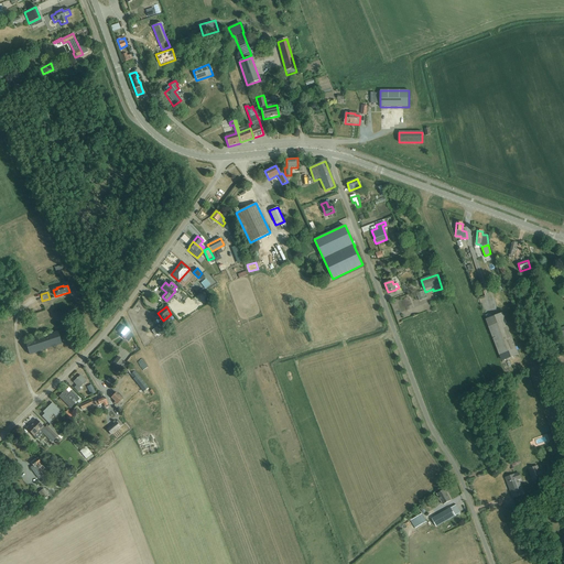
[(486,316),(502,360),(518,355),(502,314),(492,317),(491,314),(486,316)]
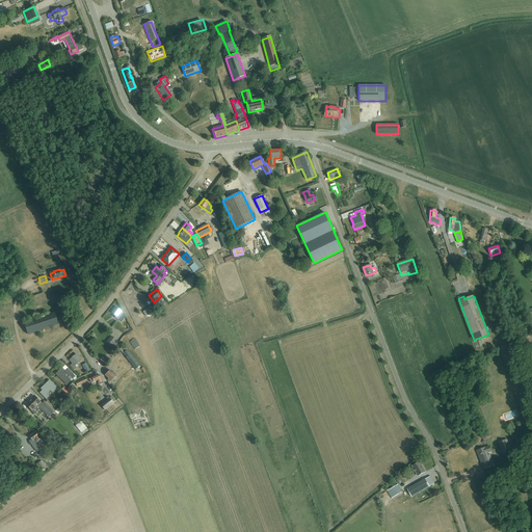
[(143,312),(145,316),(154,311),(151,307),(143,312)]
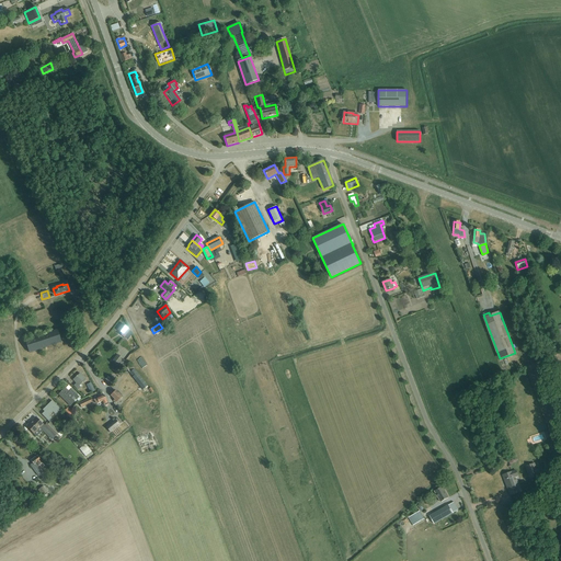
[(123,324),(117,331),(122,334),(121,335),(124,338),(127,341),(133,334),(129,330),(130,330),(123,324)]
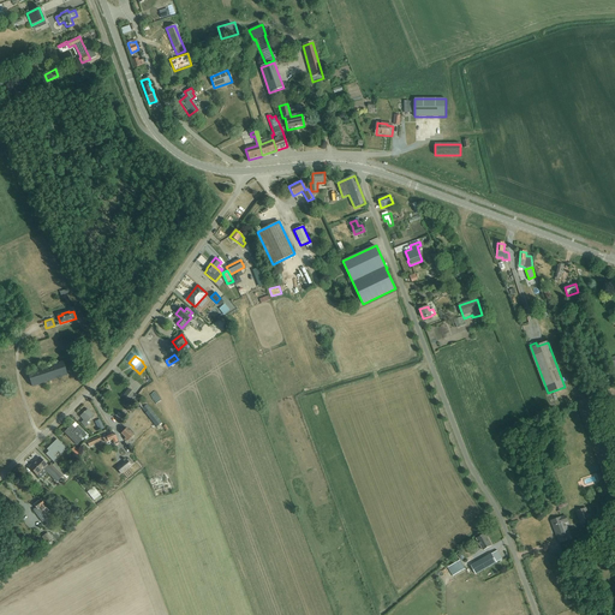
[(27,374),(31,387),(66,375),(61,362),(27,374)]
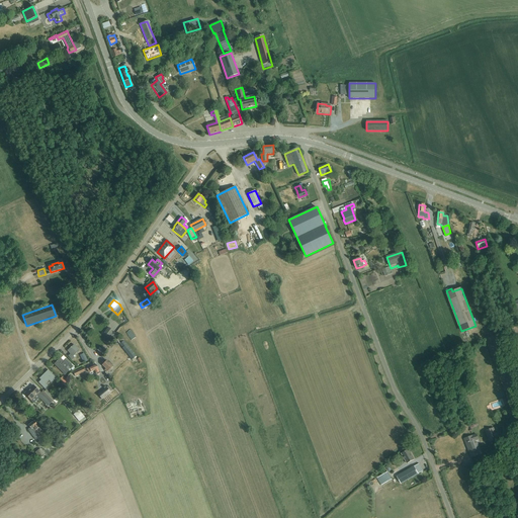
[(108,327),(103,334),(110,339),(115,333),(108,327)]
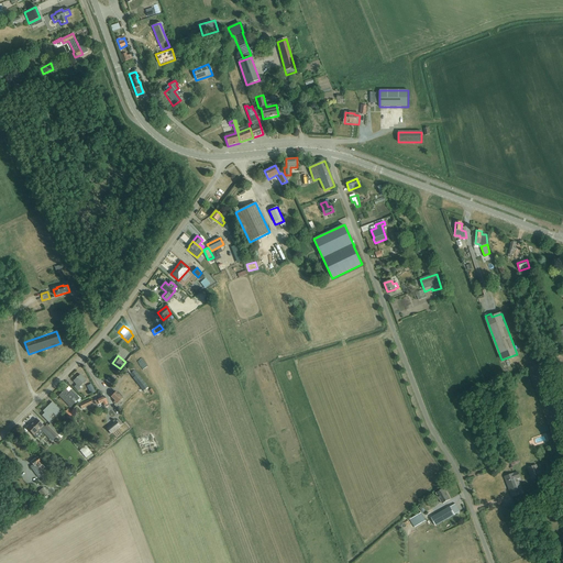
[(127,370),(144,393),(150,388),(148,387),(147,387),(132,366),(127,370)]
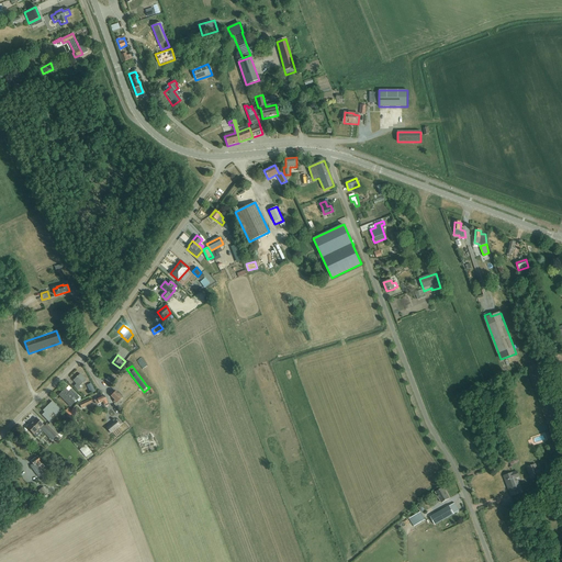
[(71,383),(74,385),(74,386),(77,390),(78,391),(81,388),(79,386),(86,380),(79,374),(72,381),(71,383)]
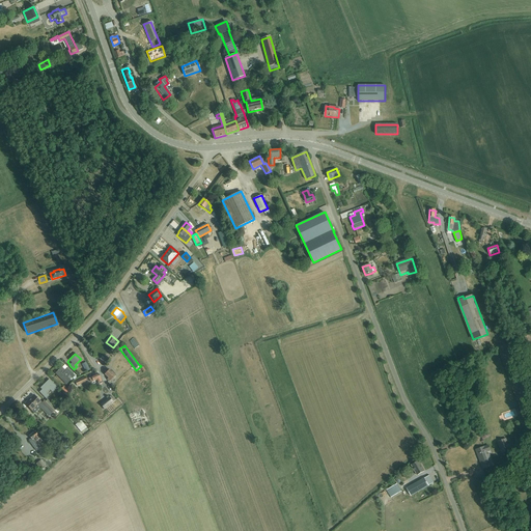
[(56,372),(61,379),(66,384),(71,380),(71,379),(72,378),(73,379),(75,375),(66,367),(65,369),(62,366),(56,372)]
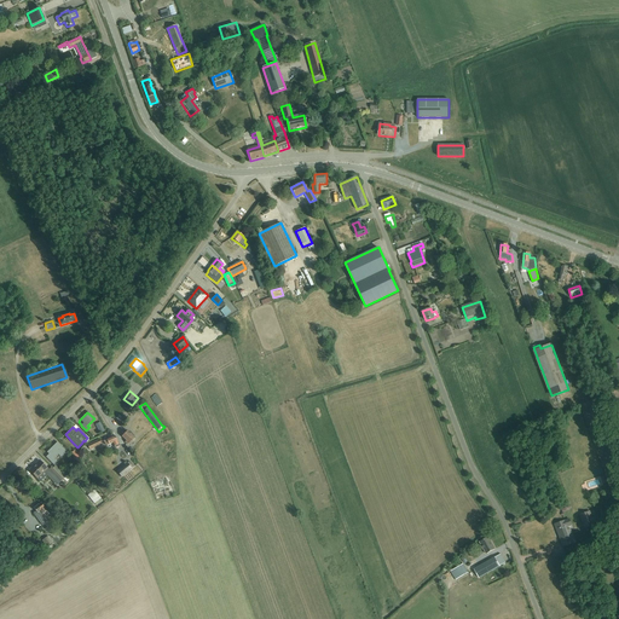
[(126,443),(127,445),(134,438),(127,432),(122,437),(127,441),(126,443)]
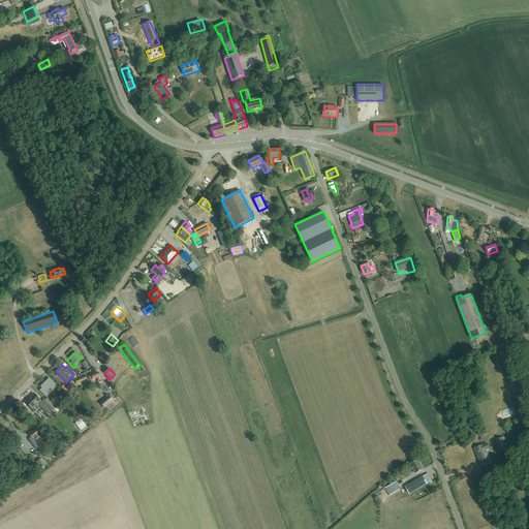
[(96,378),(98,383),(102,381),(98,373),(89,376),(91,381),(96,378)]
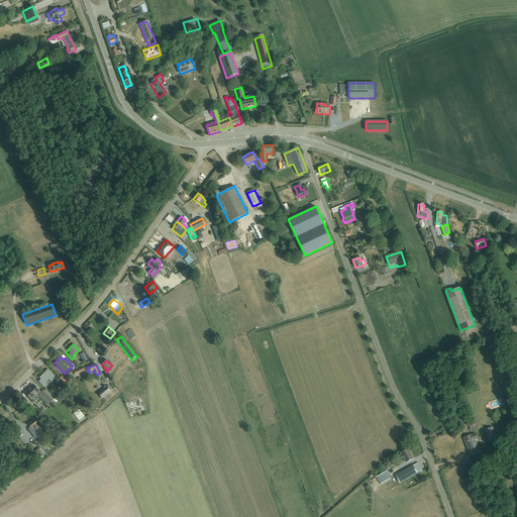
[(38,382),(44,388),(47,385),(44,383),(48,379),(50,381),(56,377),(50,373),(48,375),(45,372),(39,378),(41,379),(38,382)]
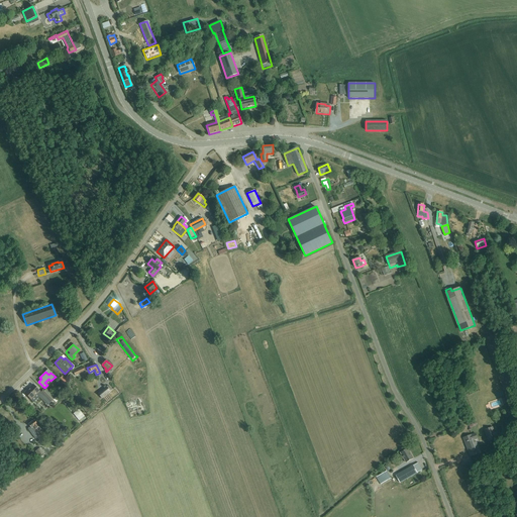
[(31,400),(33,402),(39,396),(37,393),(39,391),(33,384),(24,393),(31,400)]
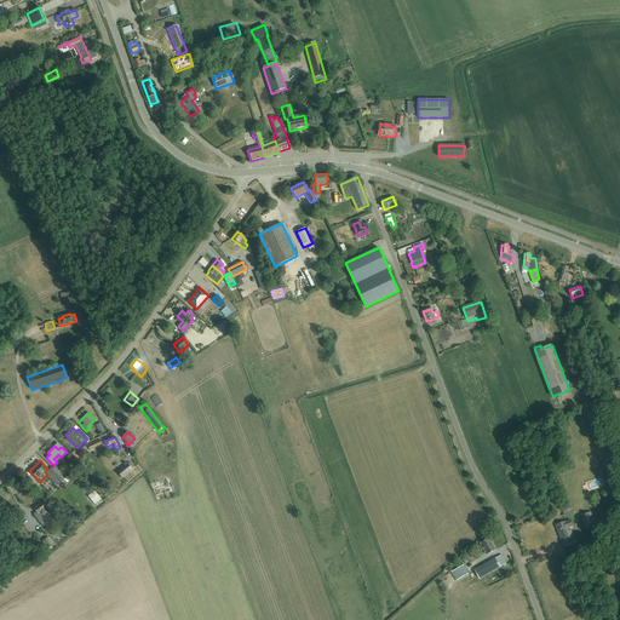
[(118,472),(121,477),(135,468),(130,463),(118,472)]
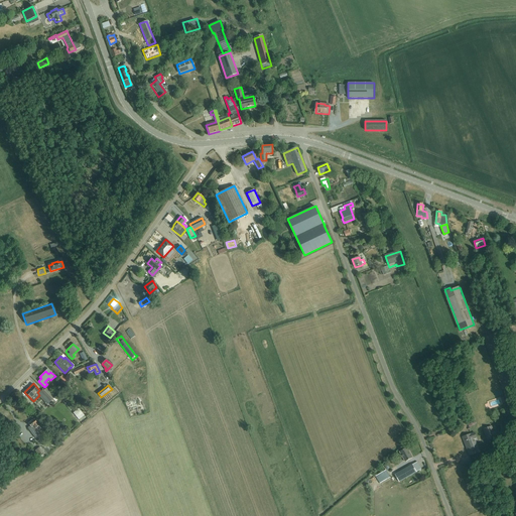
[(45,388),(43,390),(52,399),(54,397),(45,388)]
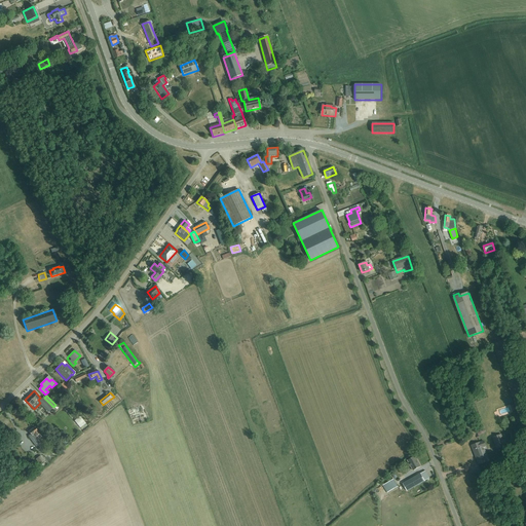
[(53,407),(44,398),(43,397),(40,400),(50,410),(53,407)]
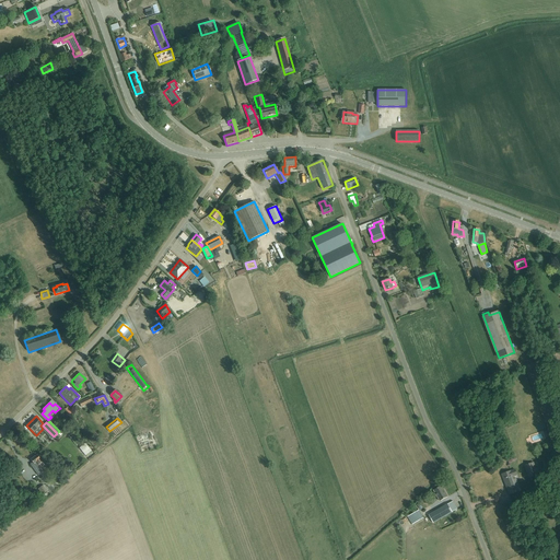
[(139,443),(155,439),(153,431),(137,434),(139,443)]
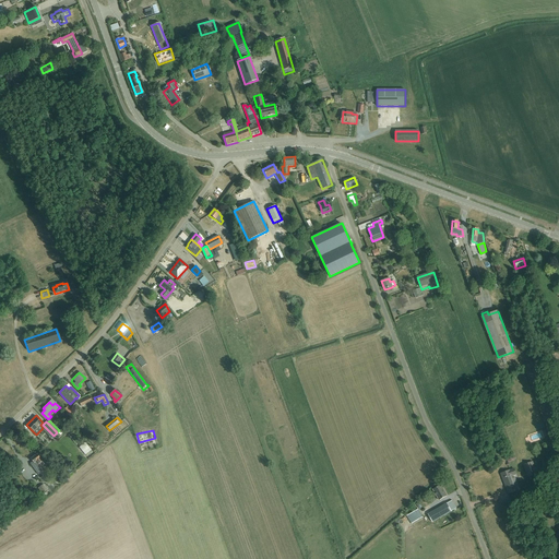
[(85,454),(87,456),(91,453),(91,454),(93,452),(85,442),(79,447),(85,454)]
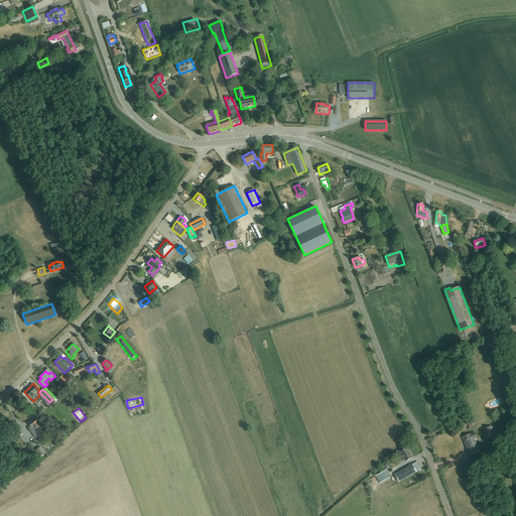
[(33,419),(28,423),(30,426),(31,427),(28,429),(34,437),(38,435),(34,429),(35,429),(39,426),(33,419)]
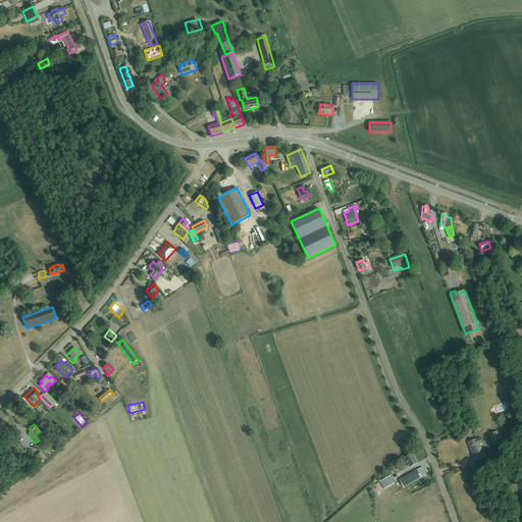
[(504,434),(499,436),(497,431),(489,434),(493,445),(506,439),(504,434)]
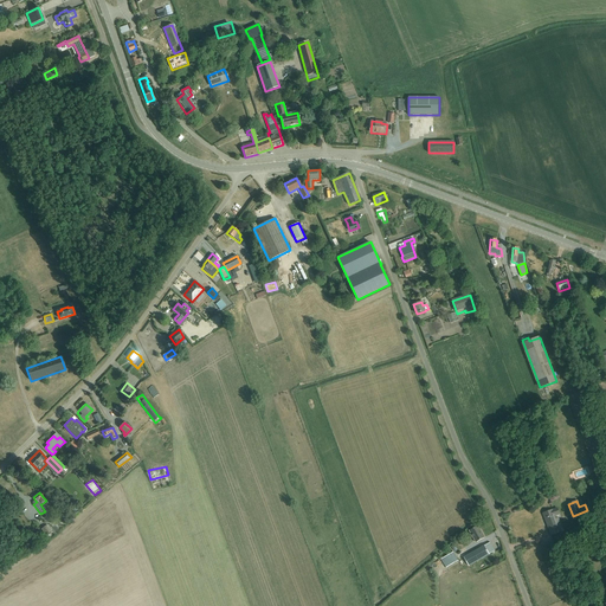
[(558,509),(553,510),(552,510),(542,514),(549,532),(550,530),(552,535),(562,530),(561,526),(559,527),(554,516),(559,514),(558,509)]
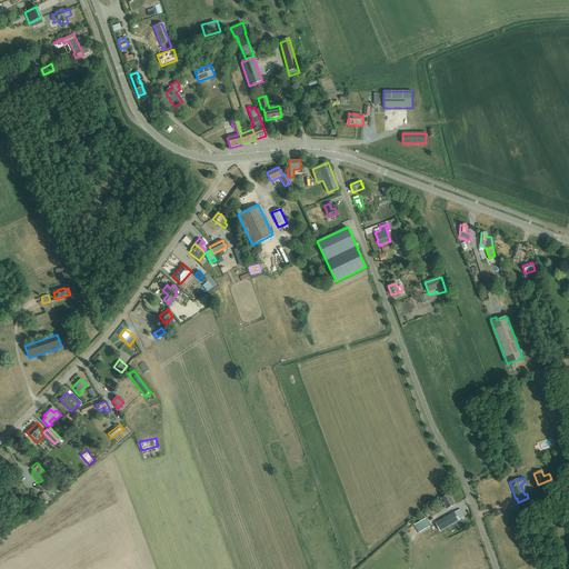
[(38,497),(43,503),(49,500),(45,492),(38,497)]
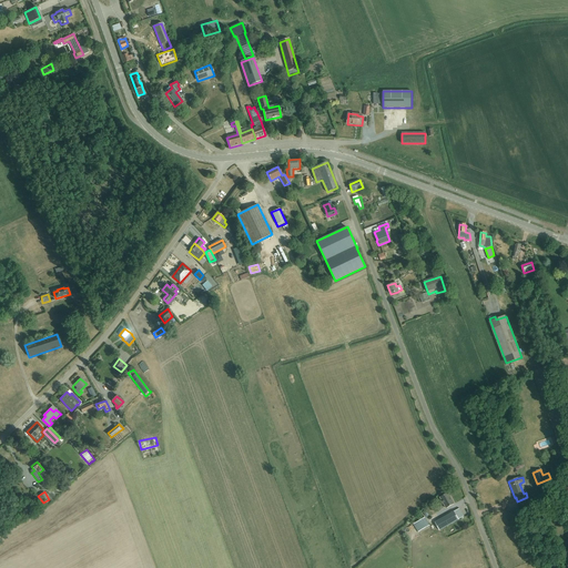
[(448,493),(440,498),(446,508),(455,504),(448,493)]
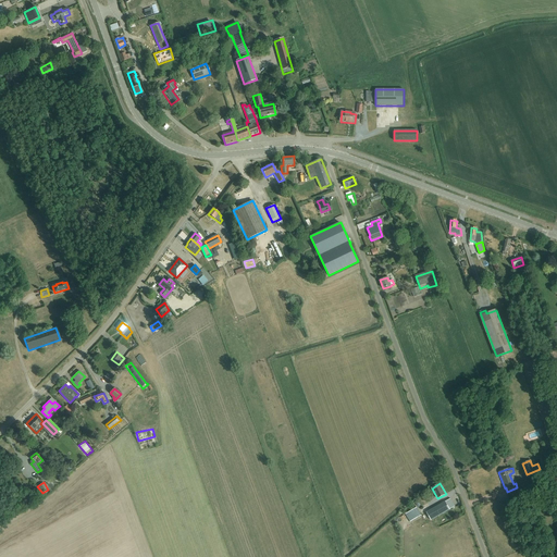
[(426,512),(431,520),(449,509),(445,502),(426,512)]
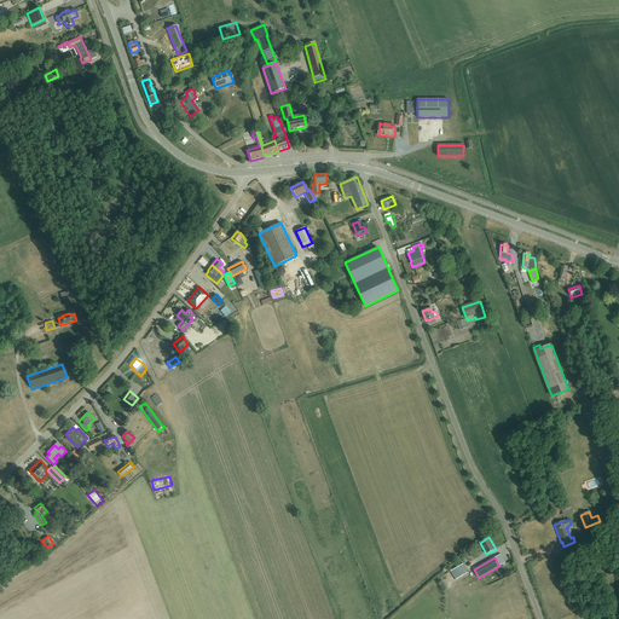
[(451,571),(456,579),(468,573),(463,563),(451,571)]
